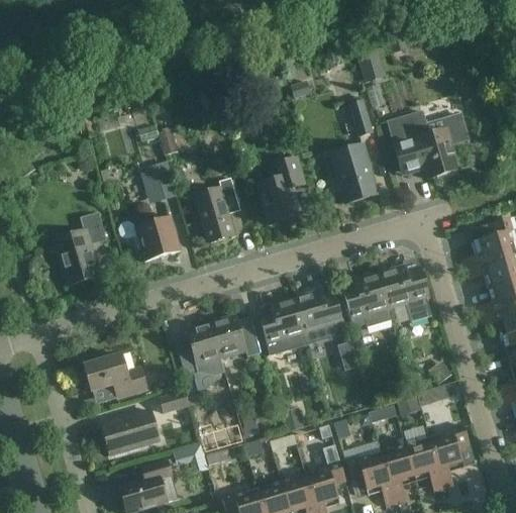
[(378,54),(359,59),(366,80),(384,75),(378,54)]
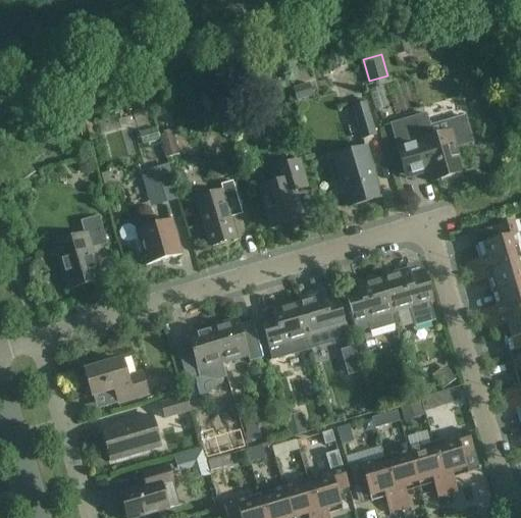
[(297,98),(313,93),(309,81),(293,85),(297,98)]
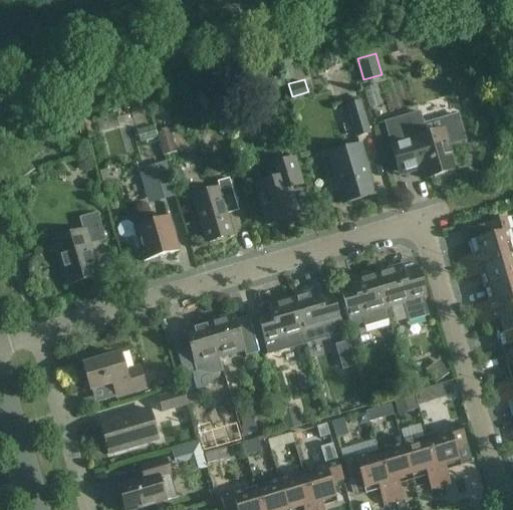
[(370,130),(361,99),(347,103),(356,134),(370,130)]
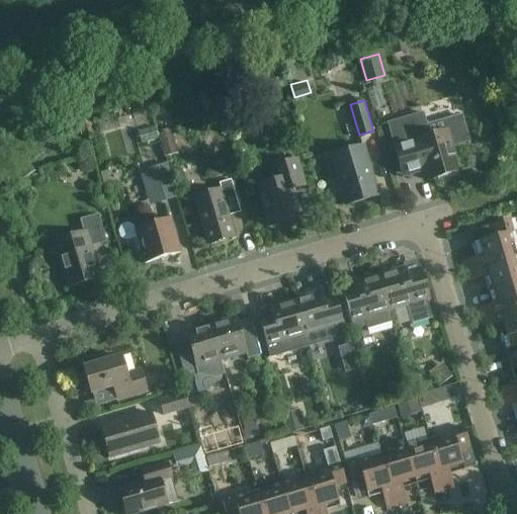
[(388,120),(398,155),(404,174),(426,168),(429,178),(459,169),(452,144),(469,139),(461,113),(443,118),(427,123),(423,110),(388,120)]
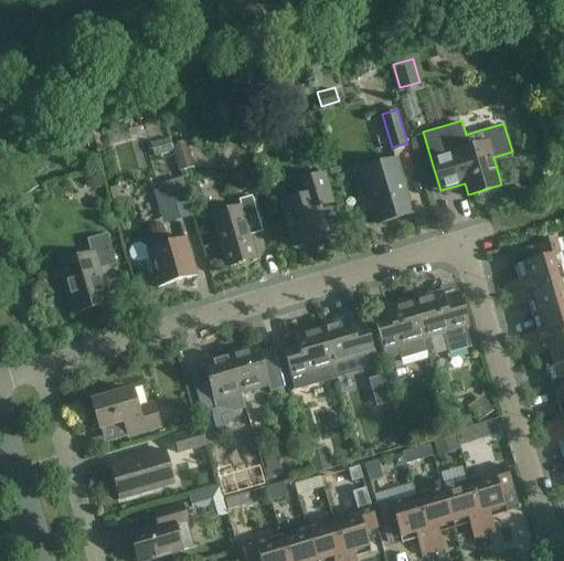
[(155,158),(173,154),(169,137),(150,141),(155,158)]
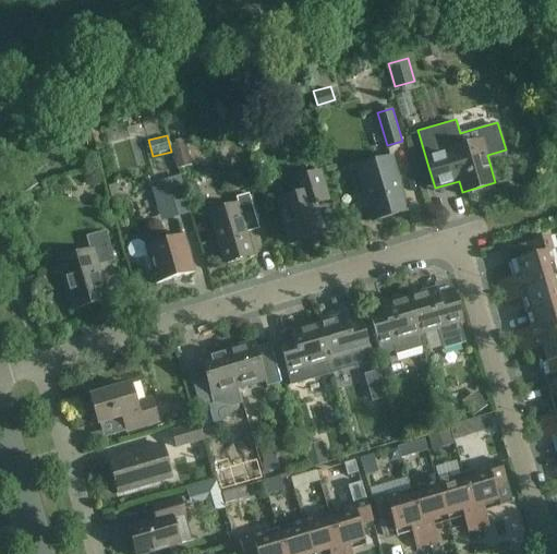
[(185,139),(171,143),(178,167),(192,163),(185,139)]
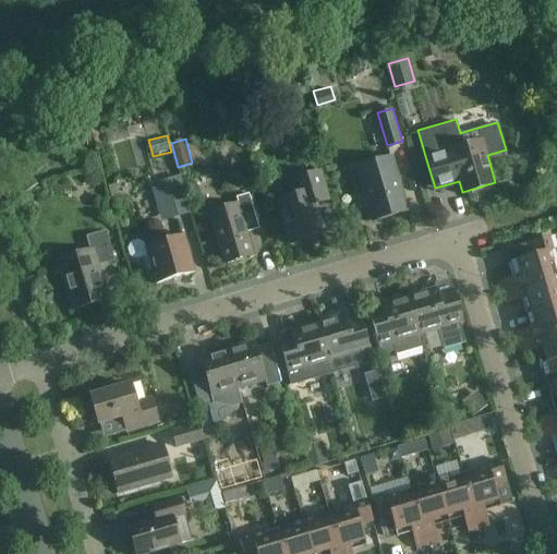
[(409,207),(392,155),(356,166),(372,218),(409,207)]
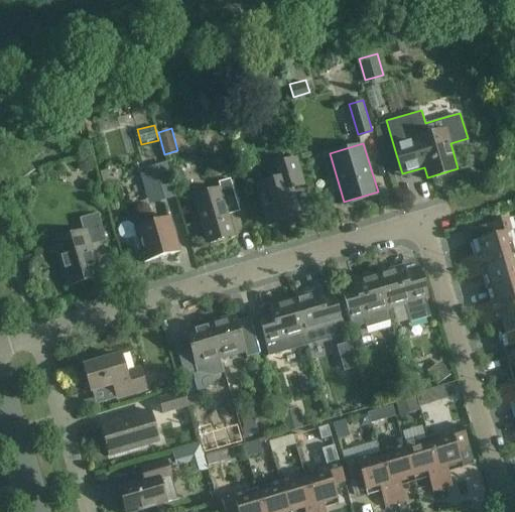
[(20,172),(32,164),(26,155),(13,163),(20,172)]
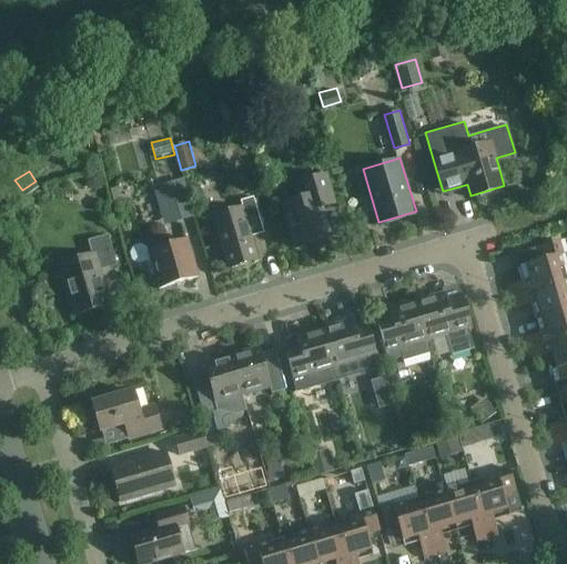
[(335,202),(326,172),(299,180),(303,195),(285,201),(284,200),(283,200),(296,247),(299,245),(297,244),(328,235),(330,237),(331,237),(322,205),(335,202)]
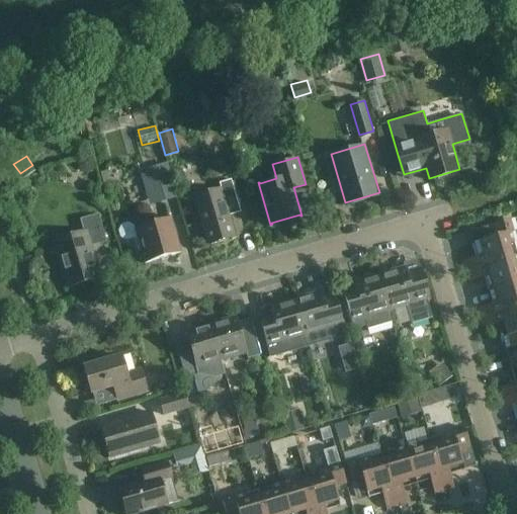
[(151,192),(163,189),(157,168),(145,172),(151,192)]
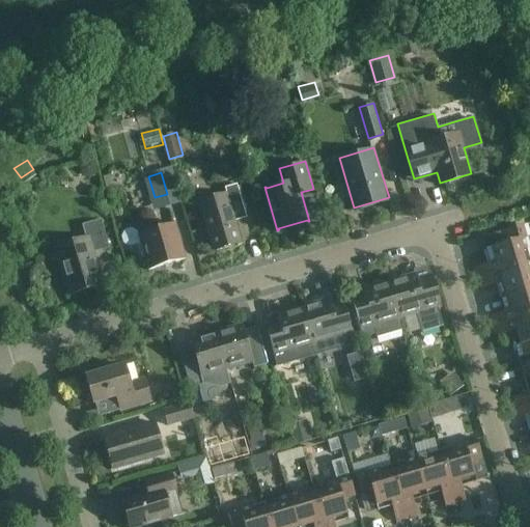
[(246,210),(238,182),(225,186),(227,191),(198,199),(213,249),(242,241),(233,213),(246,210)]
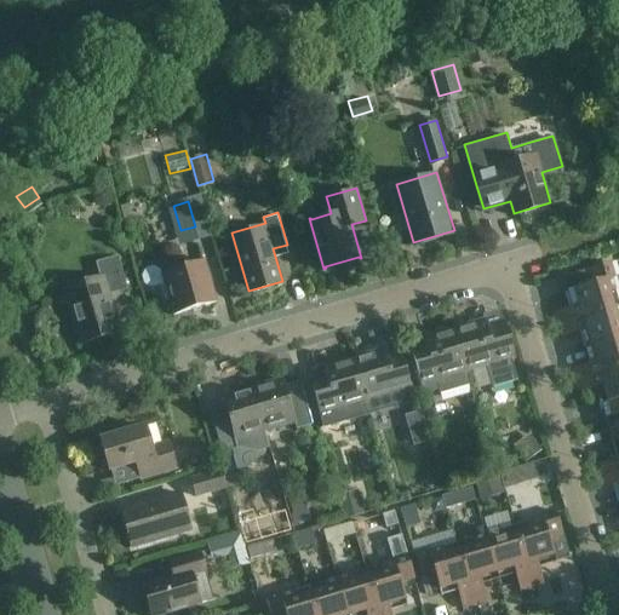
[(118,254),(97,260),(102,276),(67,287),(82,340),(119,329),(108,292),(127,286),(118,254)]
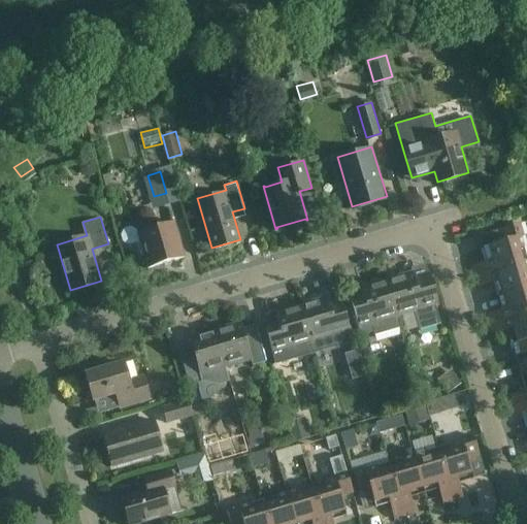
[(174,220),(138,230),(140,239),(137,240),(140,255),(144,254),(149,266),(185,256),(174,220)]
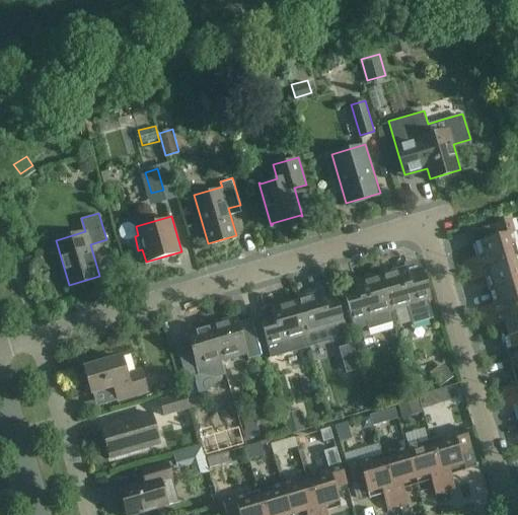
[(475,242),(481,240),(485,253),(464,260),(467,270),(517,254),(517,250),(512,231),(515,230),(511,218),(472,229),(475,242)]
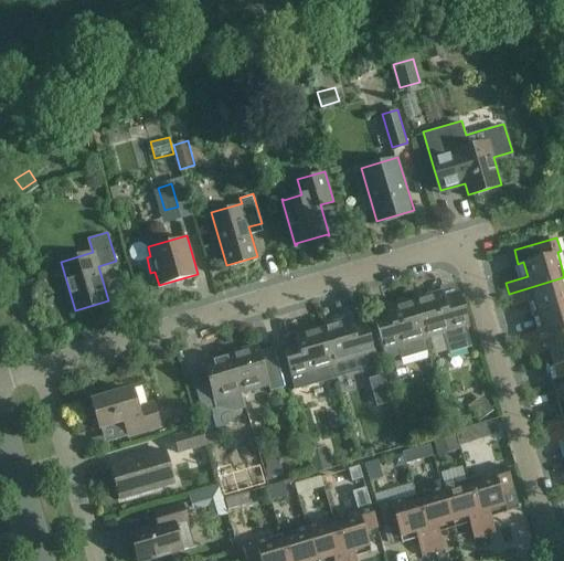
[(529,299),(533,315),(563,305),(563,277),(509,294),(511,304),(529,299)]
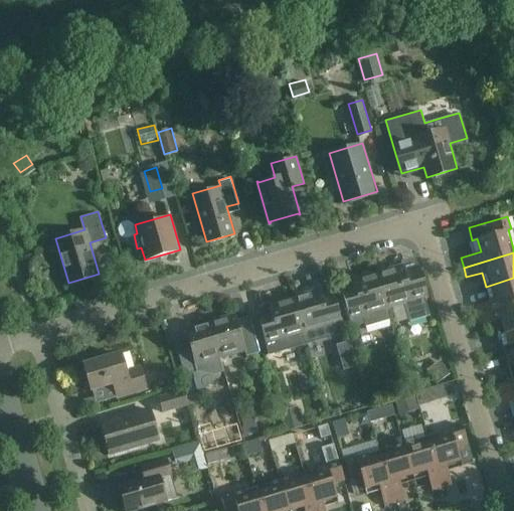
[(387,306),(388,306),(404,301),(409,320),(431,314),(425,296),(427,296),(417,263),(403,268),(402,264),(377,271),(387,306)]
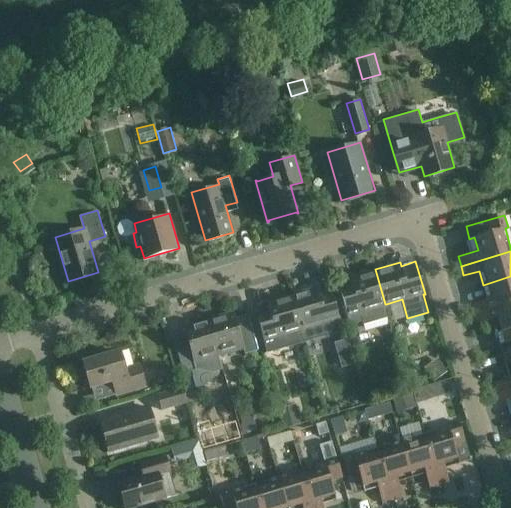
[(350,277),(351,280),(339,284),(351,323),(363,319),(364,323),(389,315),(386,304),(385,304),(375,269),(350,277)]
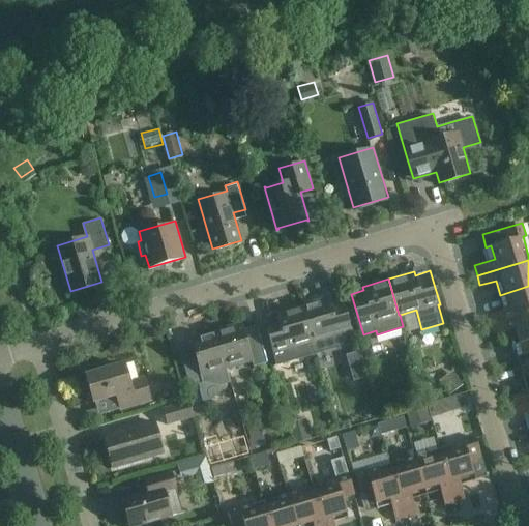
[(528,286),(500,295),(504,310),(489,314),(492,324),(528,312),(528,286)]
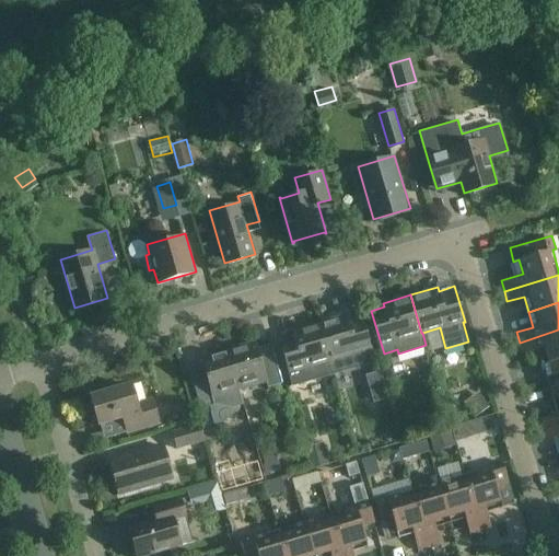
[(319,322),(330,360),(334,370),(374,358),(362,316),(348,320),(347,313),(319,322)]
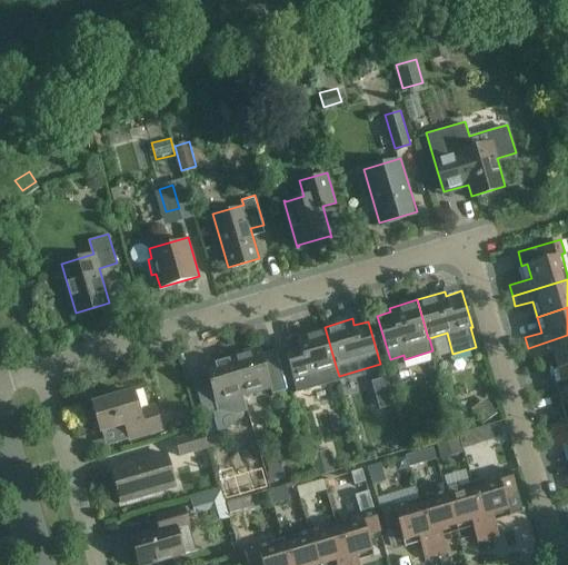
[(285,345),(298,388),(339,376),(336,366),(325,327),(297,335),(299,342),(285,345)]
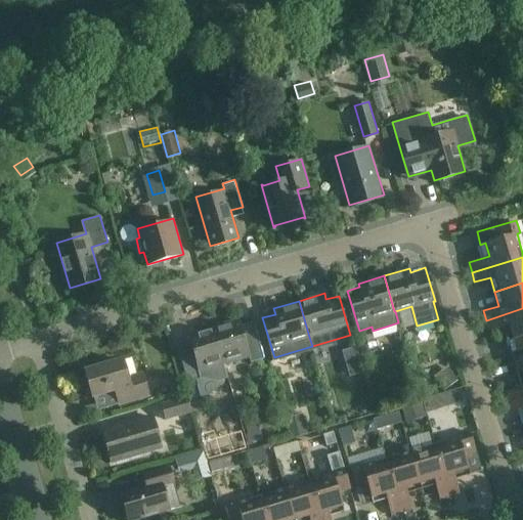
[(513,338),(509,340),(512,352),(522,348),(522,308),(486,320),(488,331),(509,325),(513,338)]
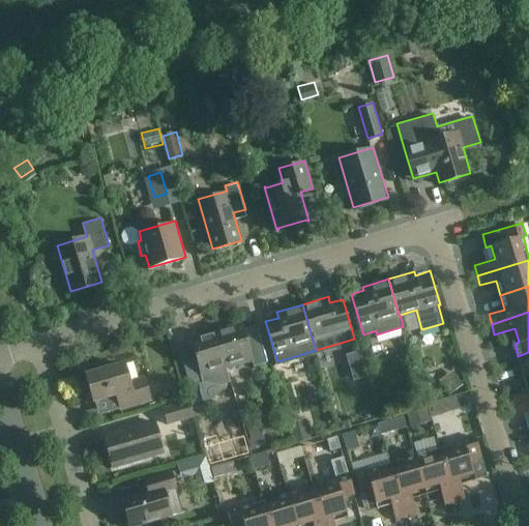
[(241,322),(216,329),(227,366),(252,358),(254,364),(267,360),(256,324),(243,328),(241,322)]
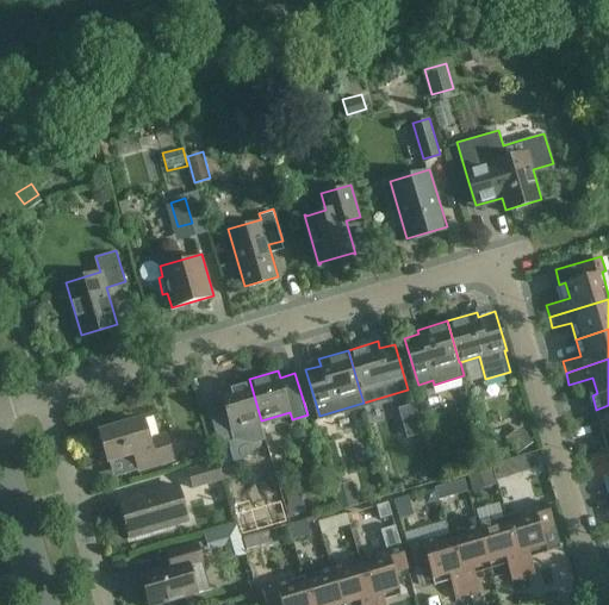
[(260,420),(261,420),(249,379),(219,388),(221,394),(206,399),(218,441),(231,437),(254,441),(265,438),(260,420)]
